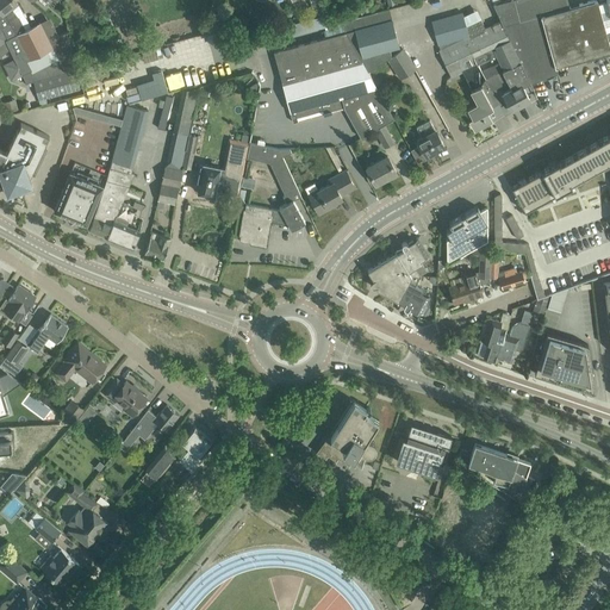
[(0,0),(0,10),(2,13),(0,13),(0,25),(8,39),(6,41),(10,48),(14,57),(22,75),(26,83),(33,81),(64,73),(48,39),(39,22),(31,26),(17,1),(16,0),(0,0)]
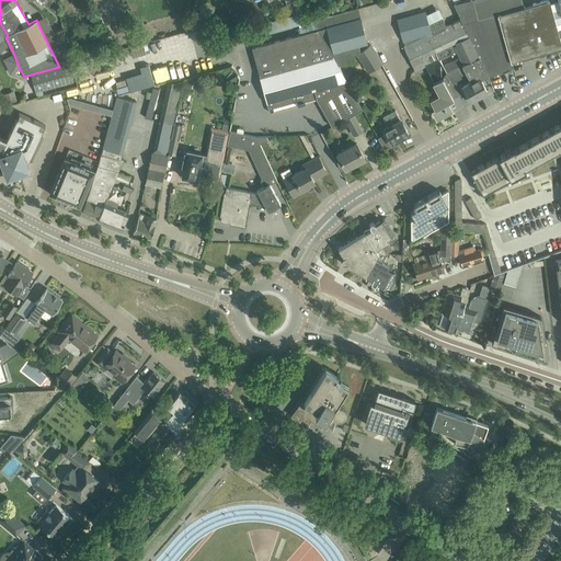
[(493,0),(465,0),(454,3),(461,19),(480,59),(488,75),(502,68),(504,69),(507,68),(507,65),(511,64),(511,61),(493,0)]
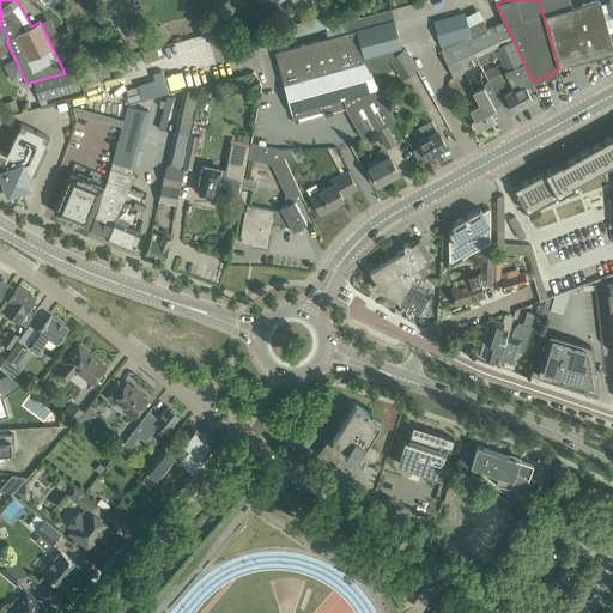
[(539,0),(558,67),(586,59),(589,61),(596,59),(598,55),(612,50),(612,0),(595,0),(588,2),(572,6),(570,0),(539,0)]
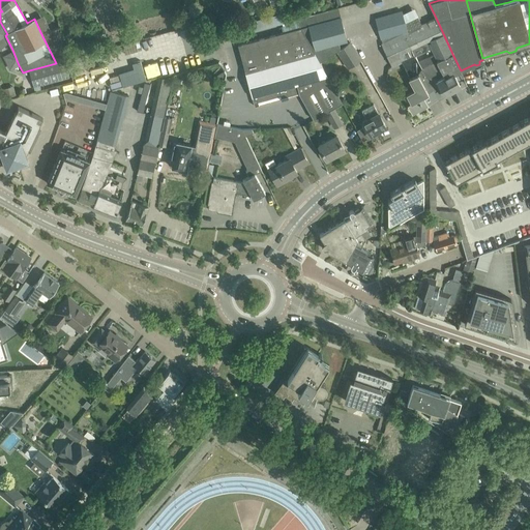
[(347,42),(339,7),(296,18),(300,27),(320,61),(336,50),(347,42)]
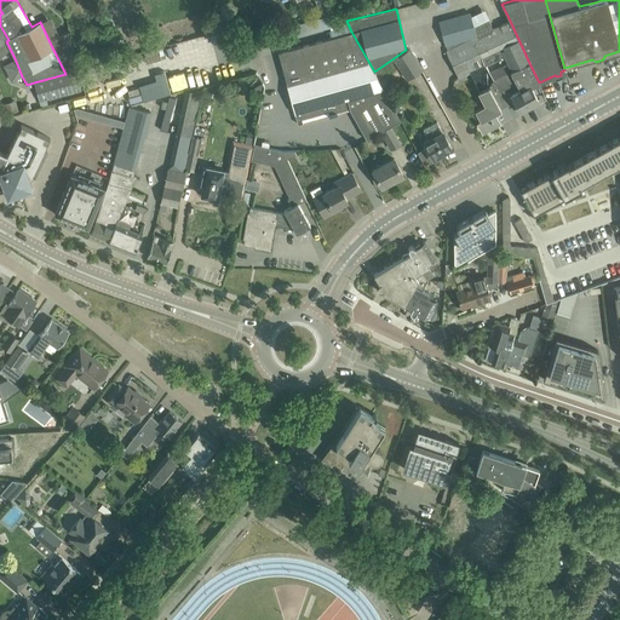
[(446,45),(448,50),(447,51),(459,78),(474,72),(472,70),(486,64),(477,49),(472,39),(477,36),(475,24),(471,12),(438,22),(446,45)]
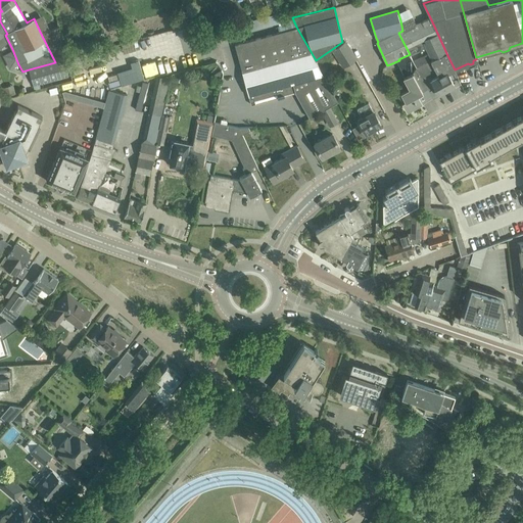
[(290,18),(280,20),(278,12),(253,17),(255,28),(280,21),(282,30),(292,28),(290,18)]
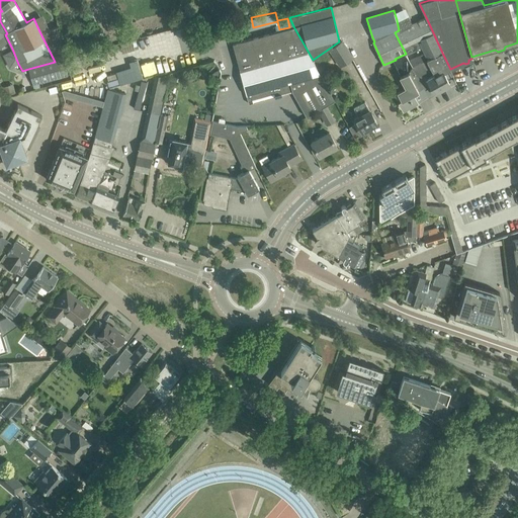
[(442,71),(443,73),(450,69),(443,55),(426,17),(412,23),(409,15),(397,20),(399,30),(395,32),(399,40),(406,54),(422,47),(425,53),(409,61),(417,76),(421,74),(431,69),(434,75),(442,71)]
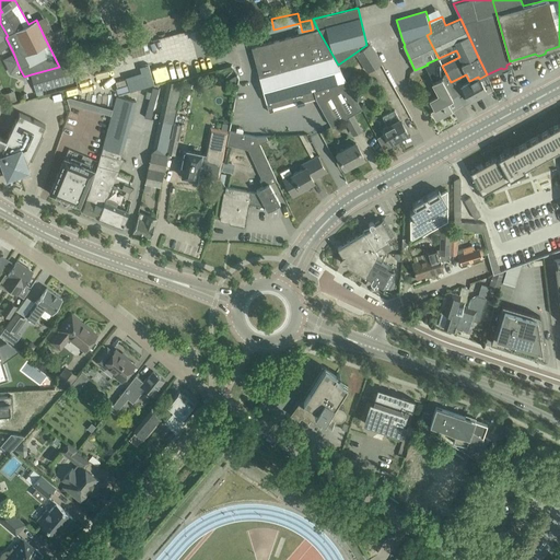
[(54,32),(44,36),(59,67),(69,63),(71,62),(62,27),(60,28),(54,32)]
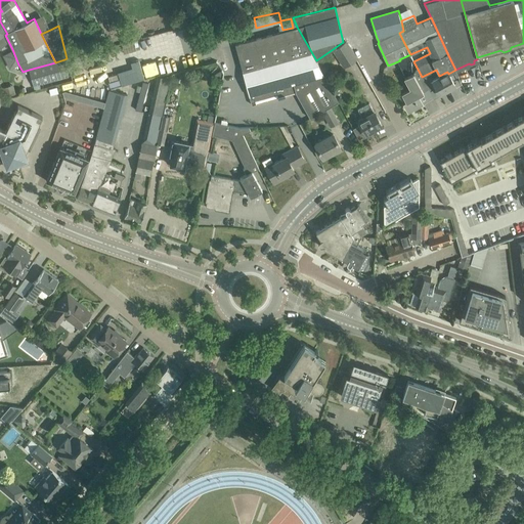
[(316,60),(297,27),(235,44),(243,72),(252,104),(256,103),(255,100),(277,94),(278,98),(279,97),(278,94),(284,93),(284,96),(285,96),(285,95),(290,93),(295,91),(310,118),(339,101),(323,75),(324,75),(316,60)]
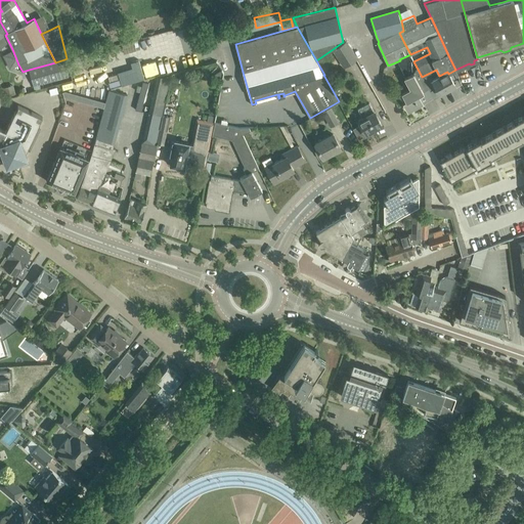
[(333,49),(344,67),(357,58),(345,41),(343,42),(333,49)]
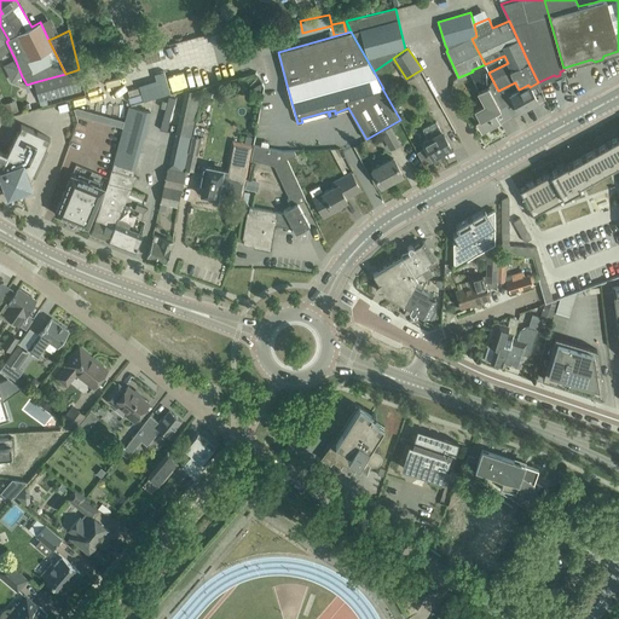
[(15,58),(4,65),(11,81),(22,76),(15,58)]
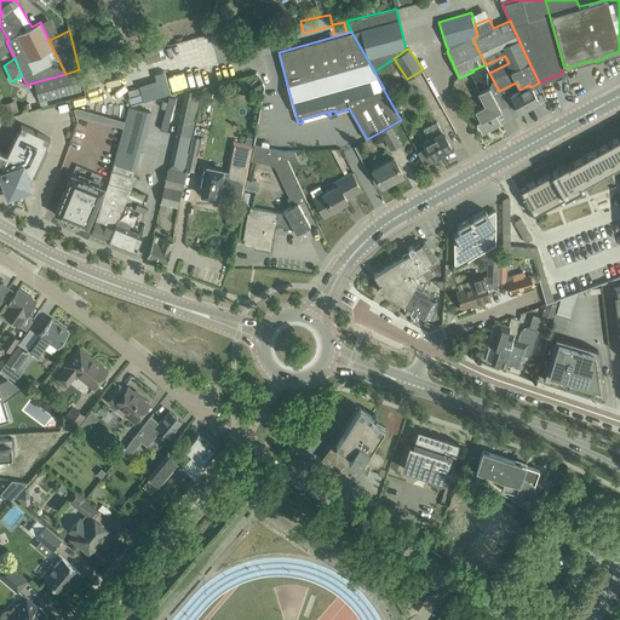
[(478,92),(486,105),(475,112),(480,120),(476,121),(482,131),(500,121),(495,112),(506,105),(499,91),(489,73),(486,64),(472,70),(474,72),(483,90),(478,92)]
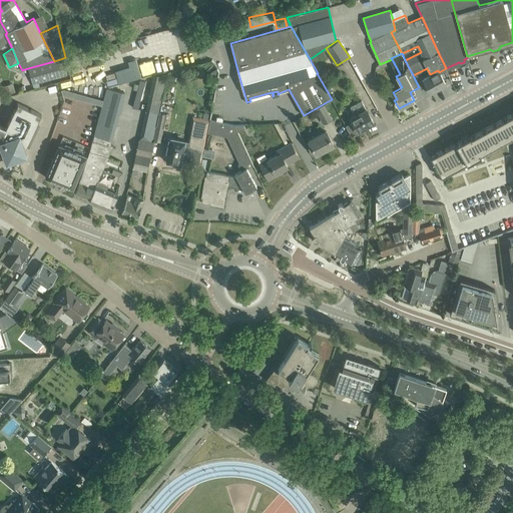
[(31,67),(28,68),(32,82),(32,83),(38,82),(52,78),(67,73),(63,60),(63,58),(54,61),(31,67)]
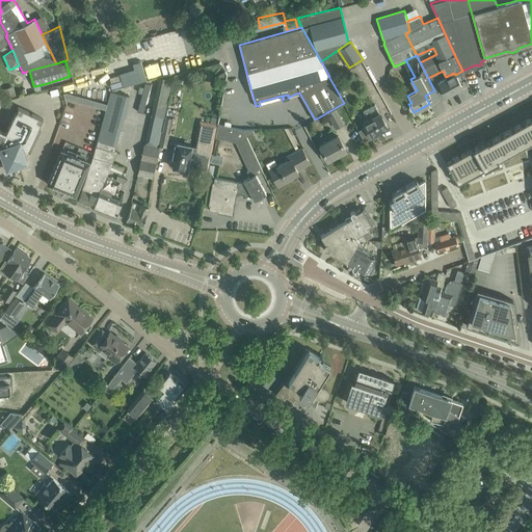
[(454,73),(446,77),(436,82),(432,76),(428,78),(434,90),(436,92),(443,89),(446,95),(461,86),(455,75),(454,73)]
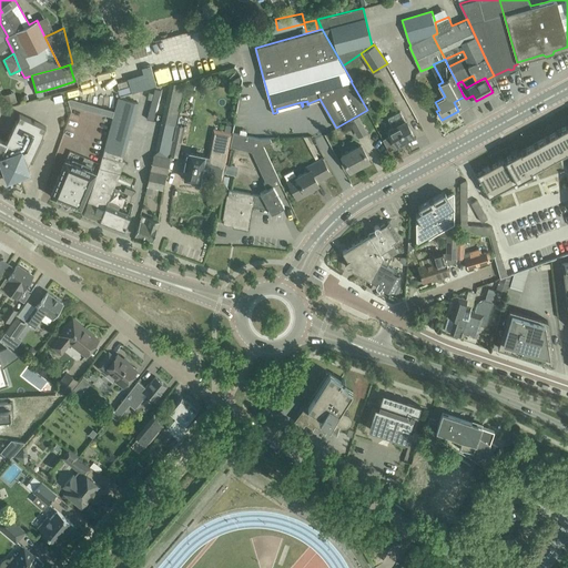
[(175,128),(179,112),(183,94),(184,85),(169,83),(151,171),(166,173),(170,155),(175,128)]
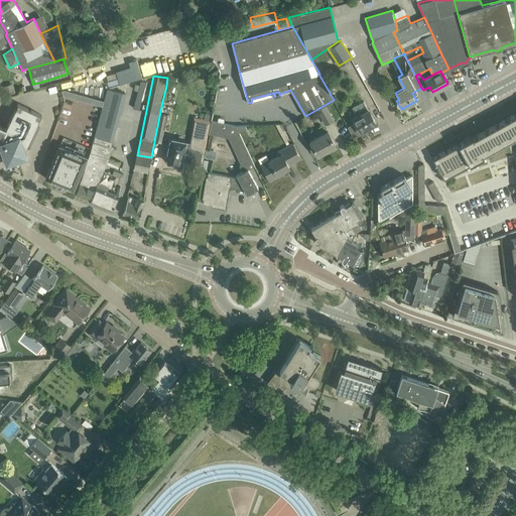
[(13,84),(2,87),(4,96),(15,93),(13,84)]
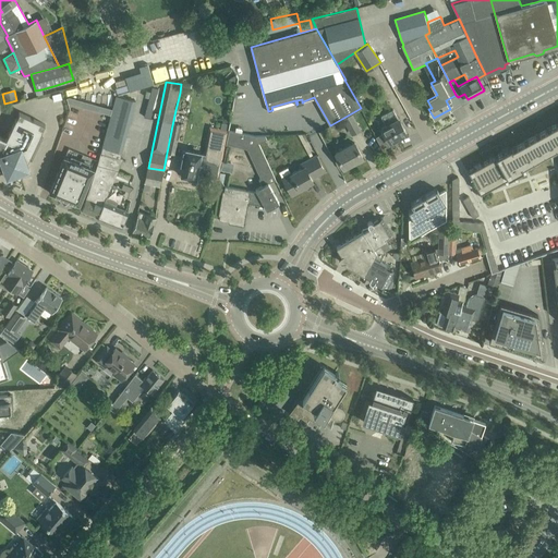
[(92,186),(88,194),(86,198),(85,201),(81,210),(98,218),(121,228),(123,222),(125,217),(129,210),(116,206),(118,202),(107,197),(123,158),(120,157),(136,100),(116,96),(104,144),(94,174),(92,186)]
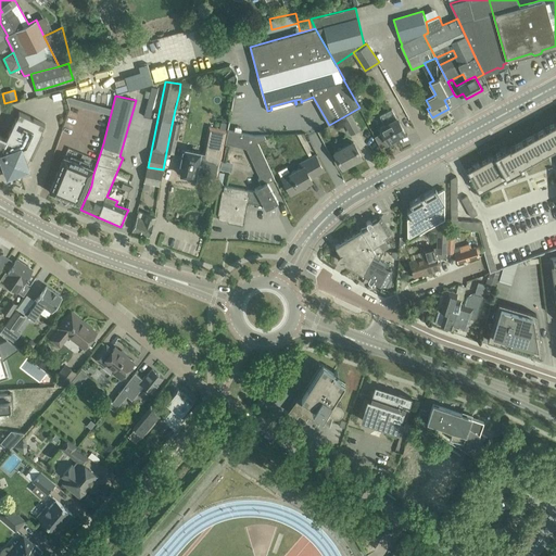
[(67,102),(110,114),(112,109),(70,97),(67,102)]
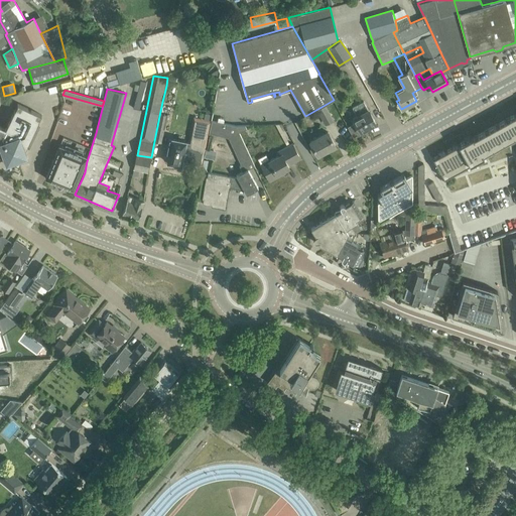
[(471,121),(431,142),(442,162),(482,141),(481,139),(515,119),(515,97),(471,121)]
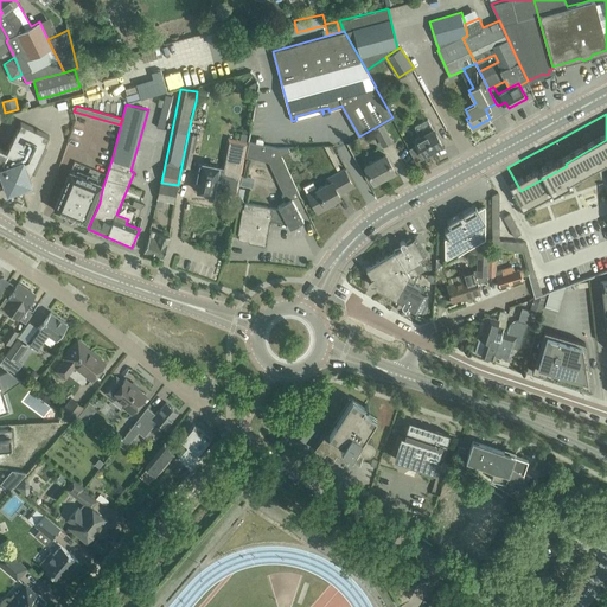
[(420,135),(415,139),(417,144),(422,154),(423,155),(442,145),(433,129),(427,119),(421,122),(421,123),(415,127),(420,135)]
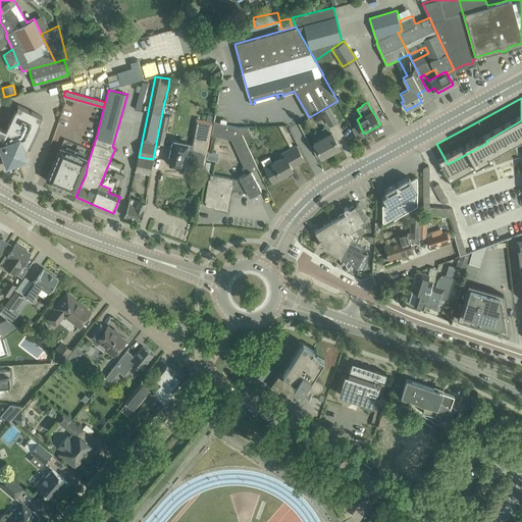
[(6,129),(0,126),(0,156),(2,158),(5,157),(13,161),(14,163),(18,166),(20,161),(20,158),(25,156),(23,150),(27,149),(40,121),(42,116),(18,104),(17,105),(18,105),(15,110),(6,129)]
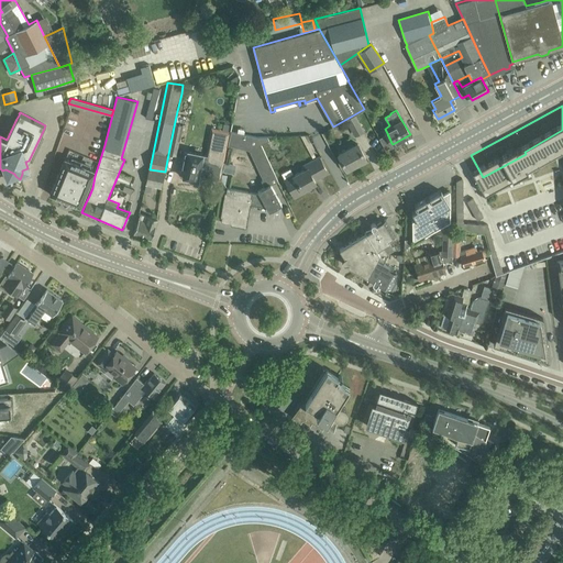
[(348,120),(355,136),(364,132),(355,114),(348,120)]
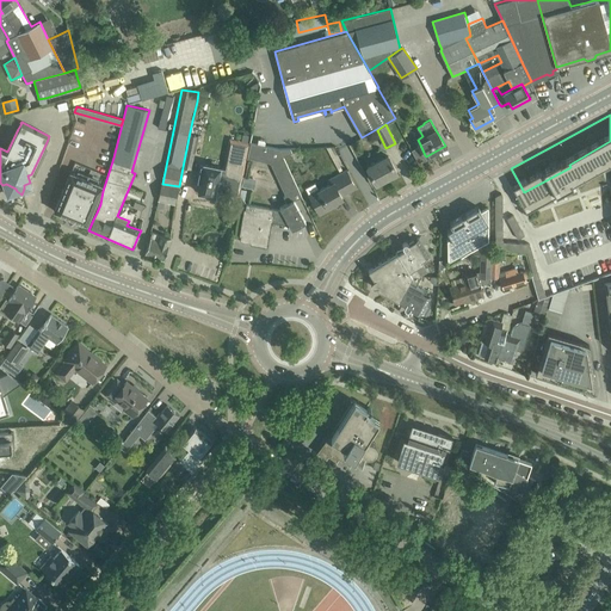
[(183,167),(191,170),(198,139),(189,137),(183,167)]
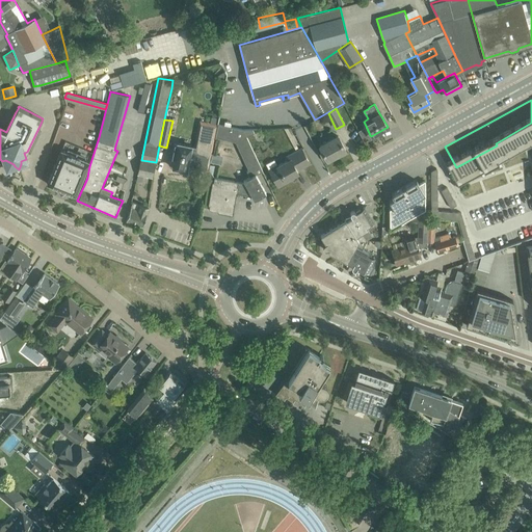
[(191,156),(184,155),(184,156),(176,154),(173,167),(190,170),(191,166),(208,169),(209,164),(211,164),(212,154),(211,154),(215,138),(217,124),(200,121),(191,156)]
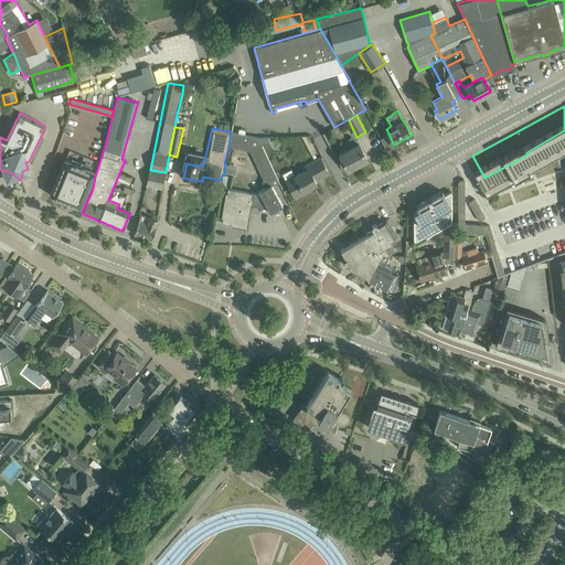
[(265,188),(258,191),(259,193),(257,193),(253,193),(251,203),(262,205),(265,203),(269,212),(283,205),(273,185),(279,182),(262,145),(258,138),(241,134),(233,132),(231,131),(228,147),(251,150),(265,180),(262,181),(265,188)]
